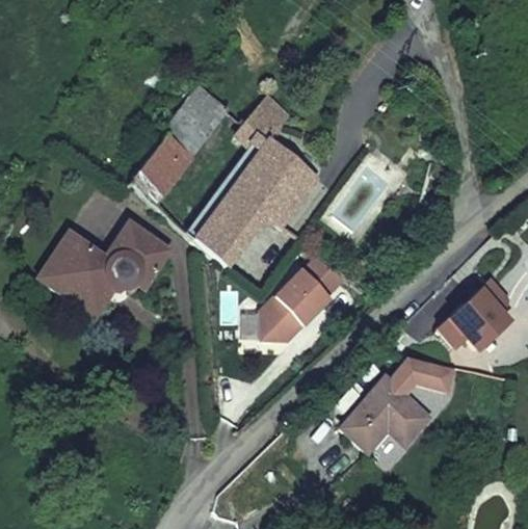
[(229,108),(202,86),(165,133),(192,155),(229,108)]
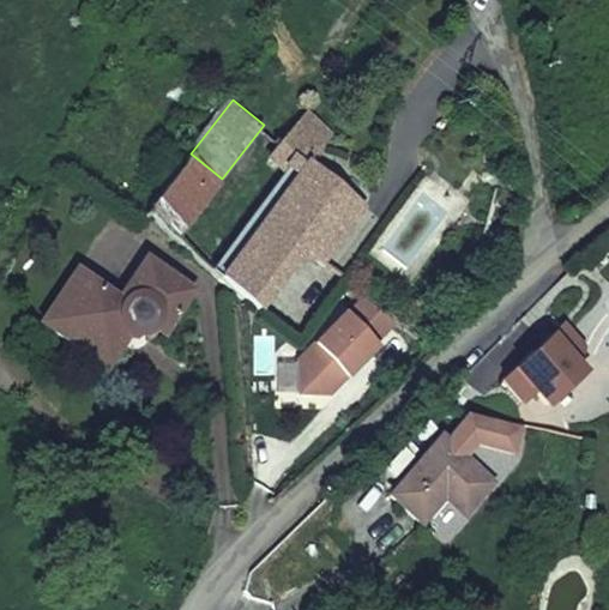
[(275,156),(297,175),(309,161),(313,164),(336,136),(309,114),(275,156)]
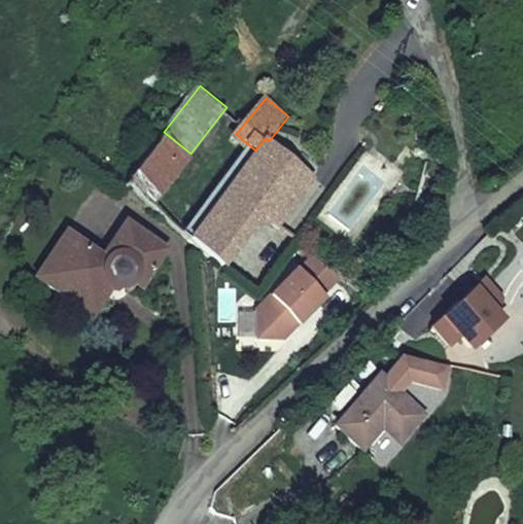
[(164,132),(131,176),(133,177),(155,198),(190,153),(164,132)]
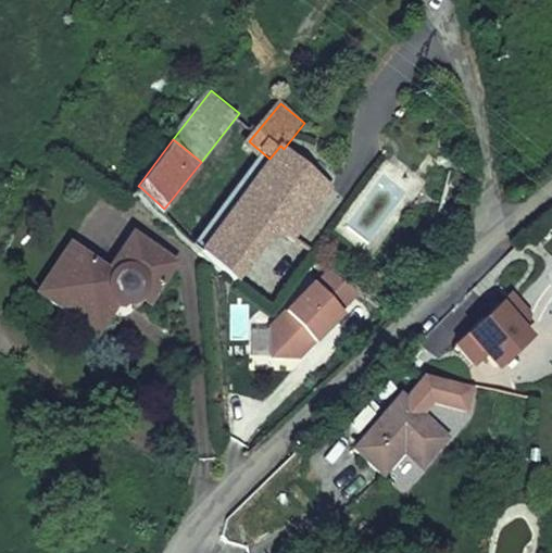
[(270,159),(204,247),(237,276),(277,224),(295,236),(330,186),(284,149),(280,146),(270,159)]
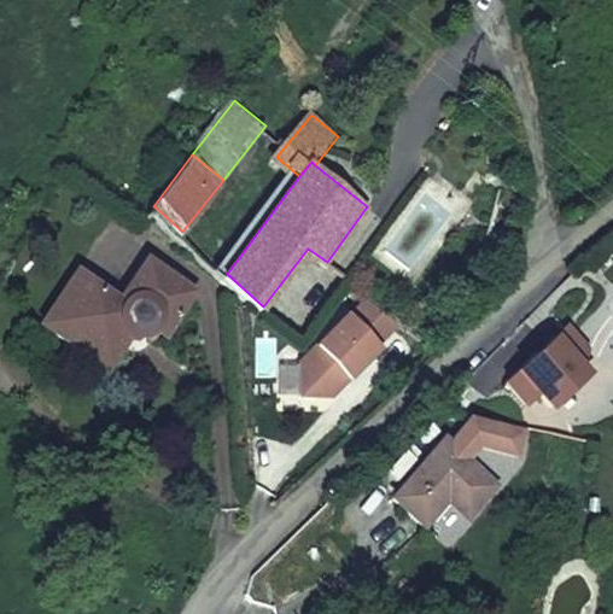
[(170,275),(174,270),(152,256),(123,299),(97,281),(70,321),(107,346),(124,320),(128,323),(130,326),(134,328),(138,329),(142,331),(150,329),(157,326),(161,323),(171,331),(196,293),(170,275)]
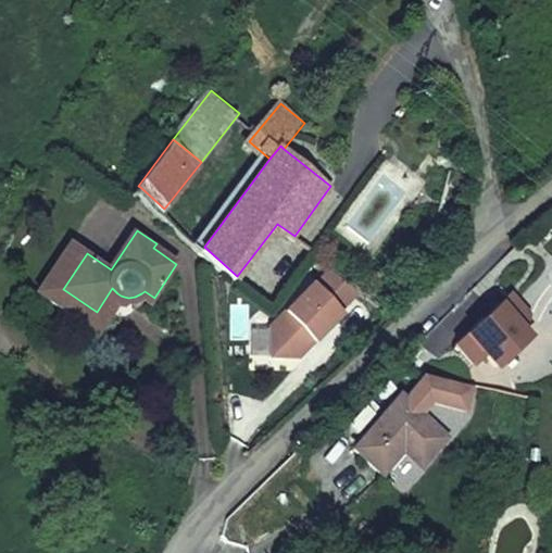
[(179,259),(157,243),(153,248),(176,264),(179,259)]
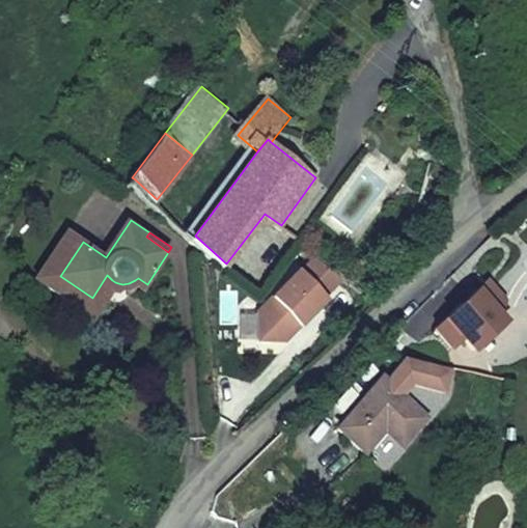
[(319,253),(303,268),(328,295),(348,276),(319,253)]
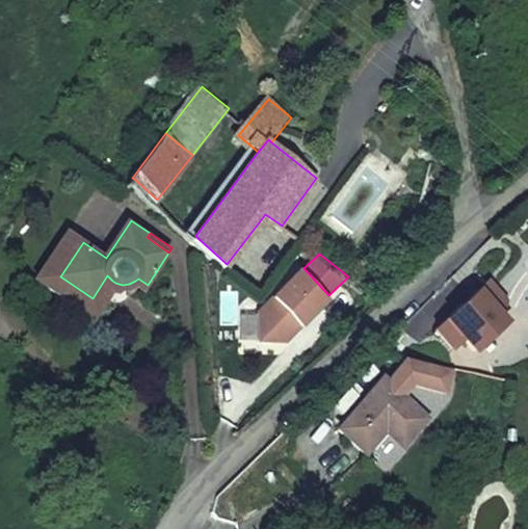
[(304,268),(301,267),(260,311),(260,341),(288,341),(331,297),(328,295),(304,268)]
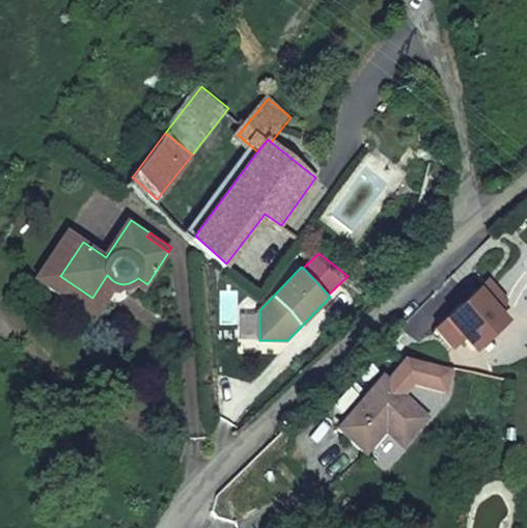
[(489,279),(466,301),(473,309),(496,287),(489,279)]
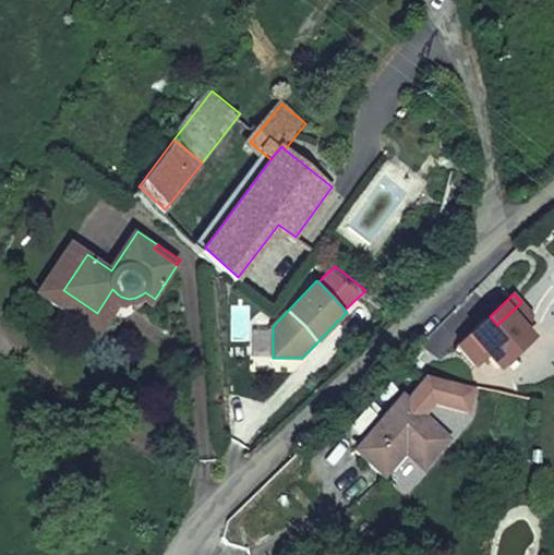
[(502,368),(532,338),(534,336),(531,333),(525,326),(530,321),(531,320),(532,313),(529,310),(521,302),(497,325),(490,316),(460,344),(479,364),(489,354),(502,368)]
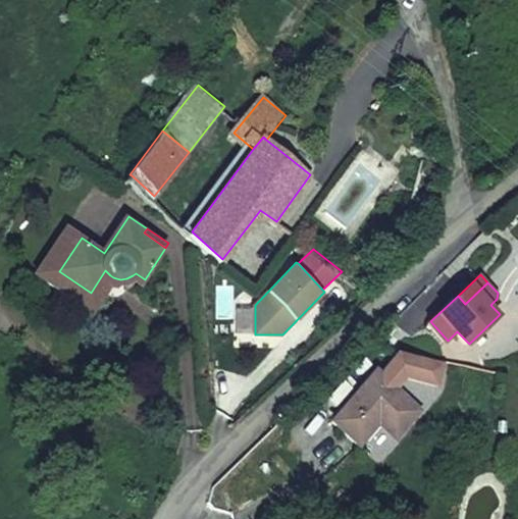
[(450,361),(401,351),(380,374),(377,371),(334,419),(361,444),(380,421),(397,436),(421,409),(401,392),(410,379),(444,385),(450,361)]
